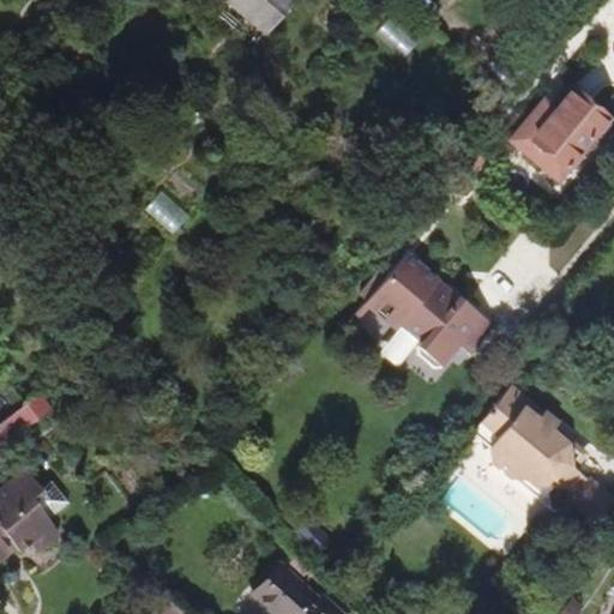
[(239,0),(264,22),(282,0),(239,0)]
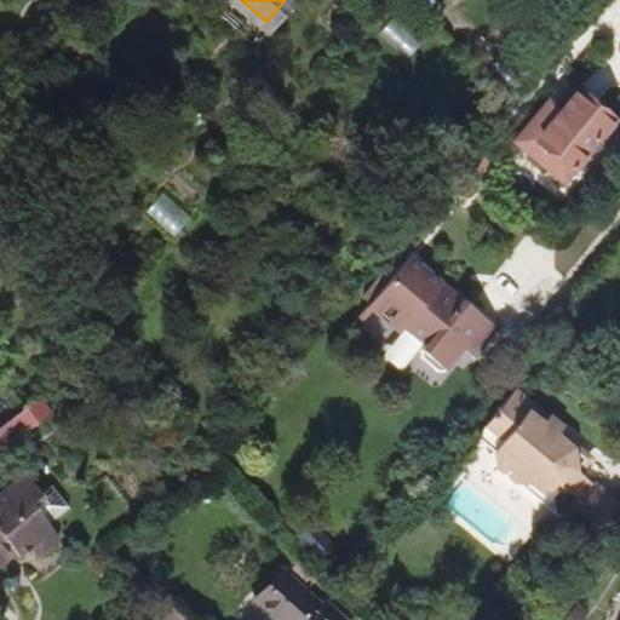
[(528,68),(505,49),(493,63),(516,84),(528,68)]
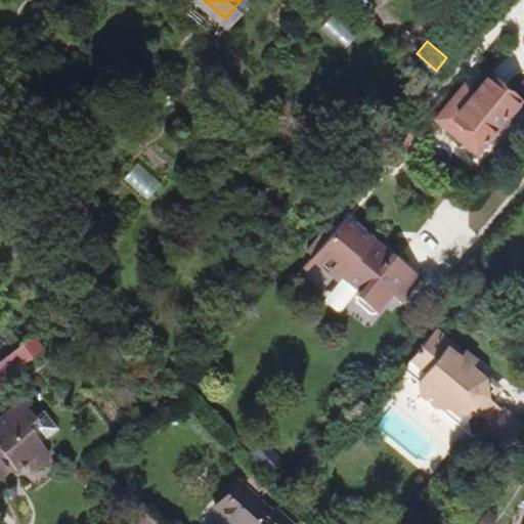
[(475,155),(518,101),(486,75),(468,97),(457,89),(432,121),(475,155)]
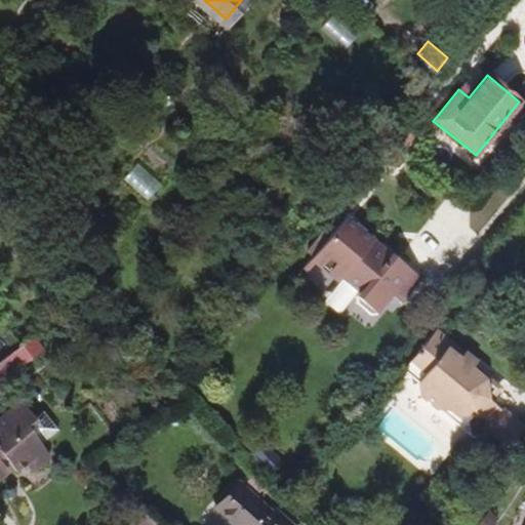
[(401,154),(417,133),(402,120),(386,139),(401,154)]
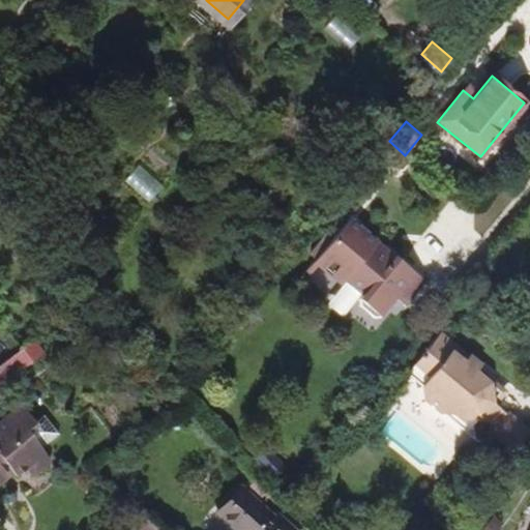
[(424,281),(393,255),(391,260),(374,245),(378,240),(350,217),(313,262),(340,286),(344,281),(347,283),(361,295),(358,299),(359,306),(373,318),(380,317),(395,298),(404,305),(424,281)]
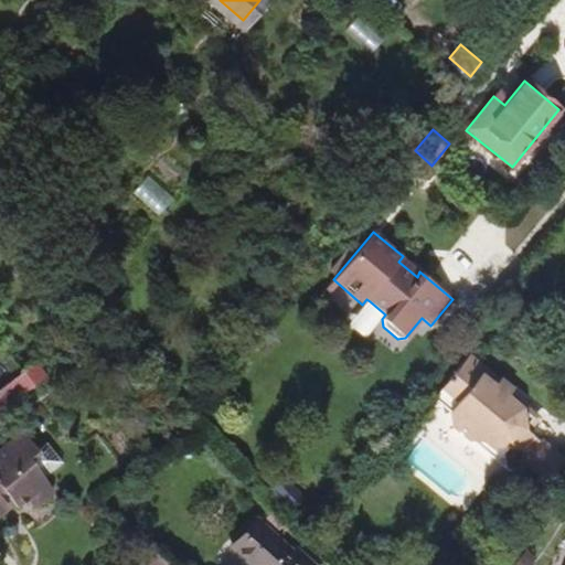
[(382,319),(385,315),(370,301),(353,321),(369,334),(382,319)]
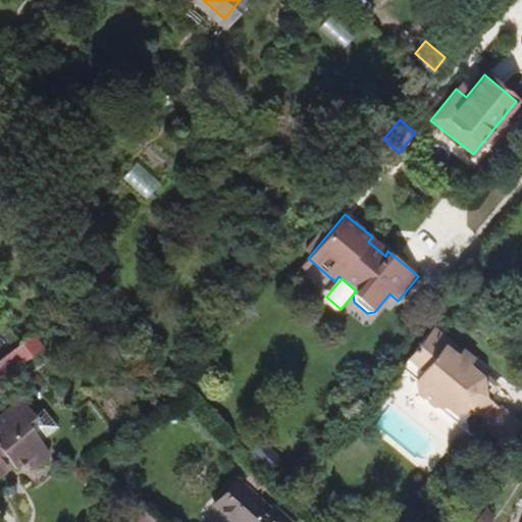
[(498,408),(484,397),(492,386),(469,366),(473,360),(461,351),(457,357),(444,348),(449,342),(434,329),(408,366),(423,377),(420,401),(432,410),(449,412),(467,426),(467,435),(475,441),(483,431),(506,448),(521,425),(521,423),(499,407),(498,408)]
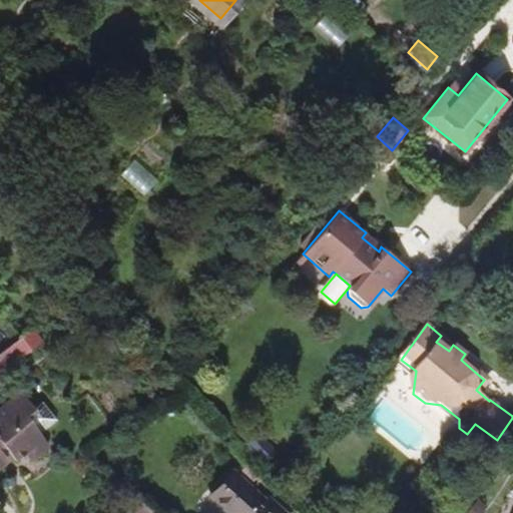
[(0,370),(41,340),(27,329),(19,339),(0,353),(0,370)]
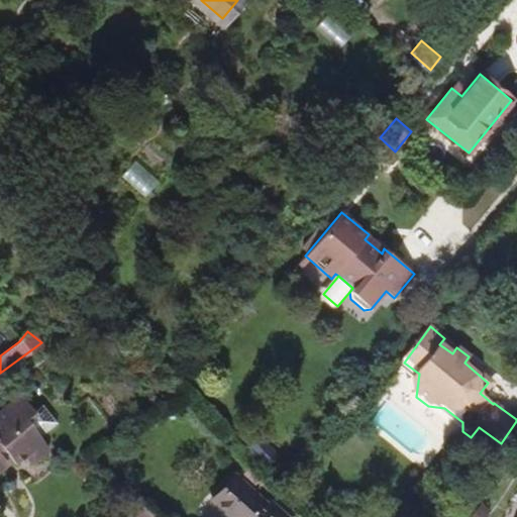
[(0,461),(7,456),(11,461),(14,464),(25,455),(31,462),(49,449),(39,437),(58,424),(42,405),(31,414),(20,401),(0,416),(0,461)]
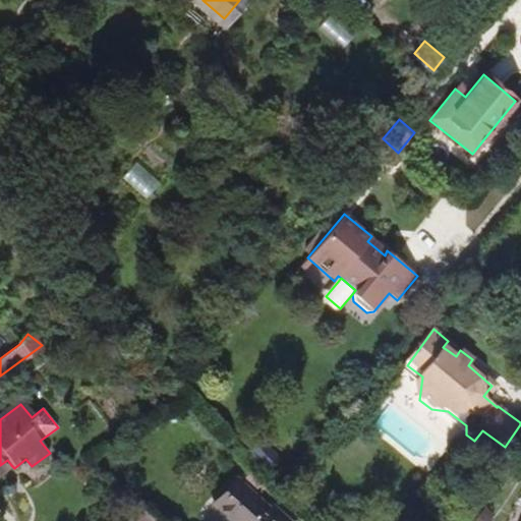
[(0,473),(11,465),(7,460),(0,465),(0,473)]
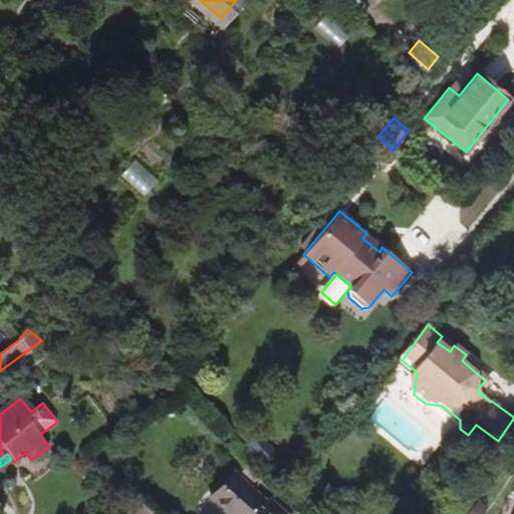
[(277,513),(265,503),(234,473),(212,497),(229,513),(277,513)]
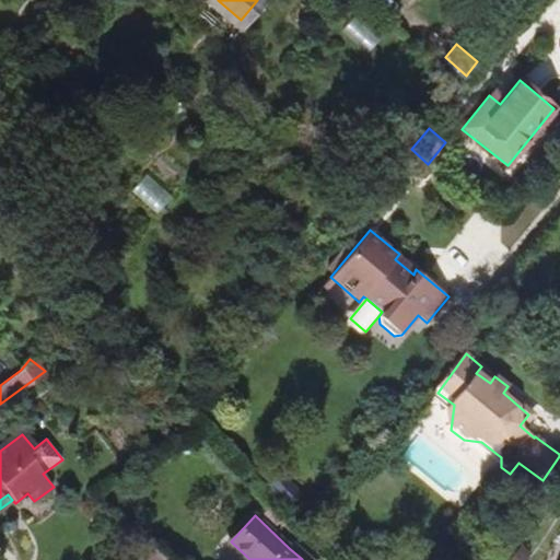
[(313,559),(293,543),(289,548),(302,559),(313,559)]
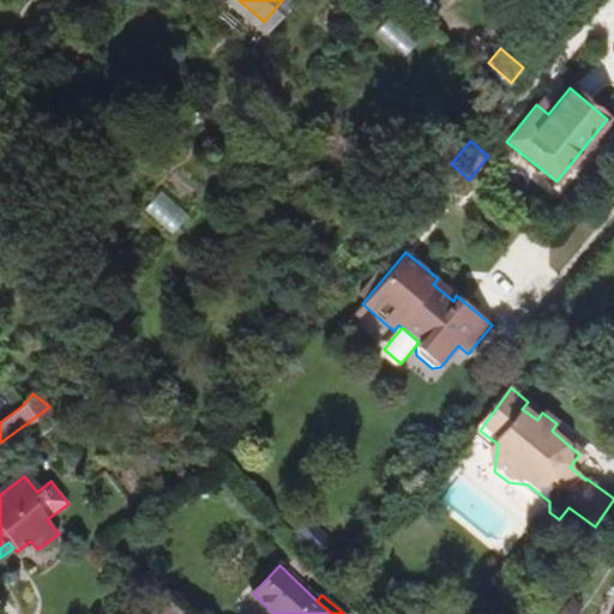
[(573,613),(582,606),(572,599),(558,613),(573,613)]
